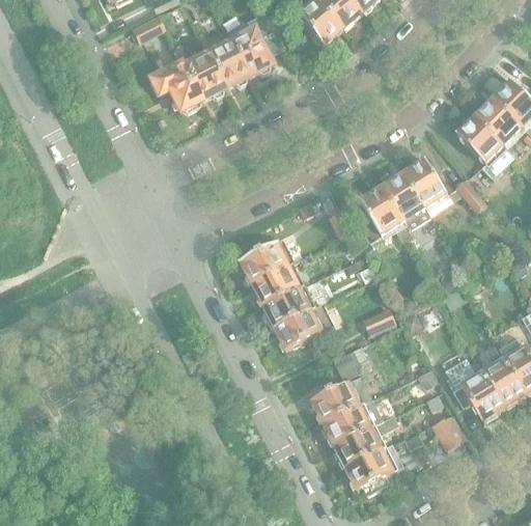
[(178,0),(149,0),(156,11),(178,0)]
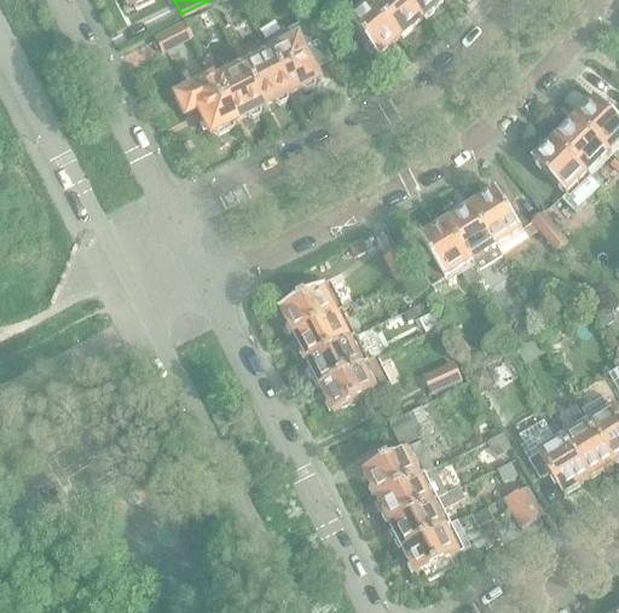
[(399,34),(371,0),(363,0),(342,17),(364,42),(362,44),(369,52),(371,51),(375,55),(399,34)]
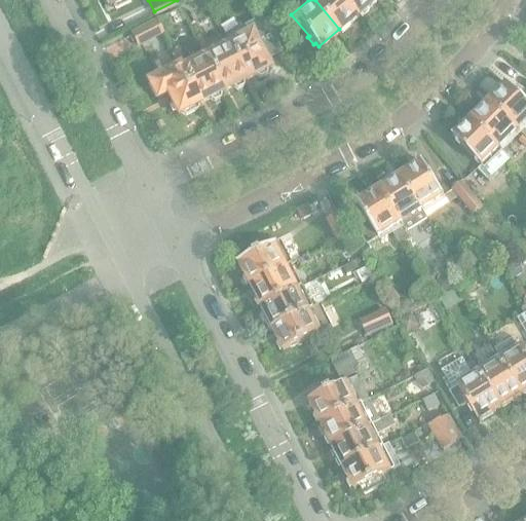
[(359,12),(347,0),(315,0),(339,29),(340,28),(341,29),(349,23),(348,22),(359,12)]
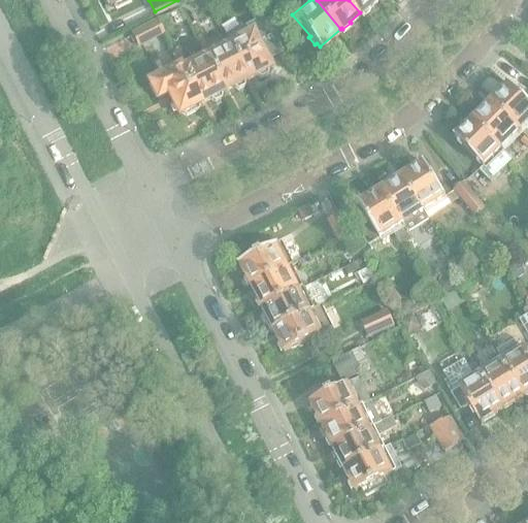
[(349,0),(360,12),(361,11),(362,13),(369,6),(368,5),(374,0),(349,0)]
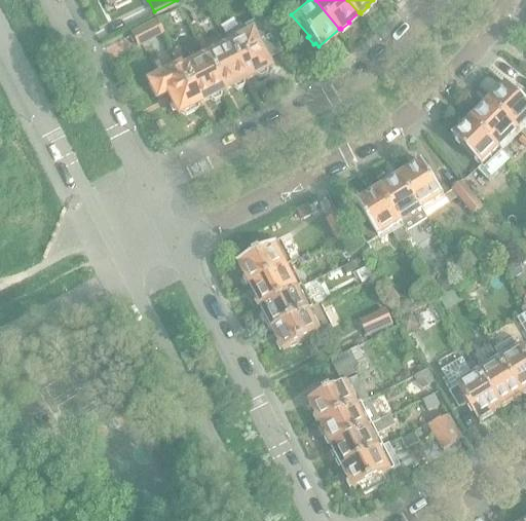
[(265,58),(283,48),(263,10),(243,22),(246,26),(248,25),(250,30),(228,40),(247,75),(255,72),(259,74),(266,71),(266,66),(269,64),(265,58)]
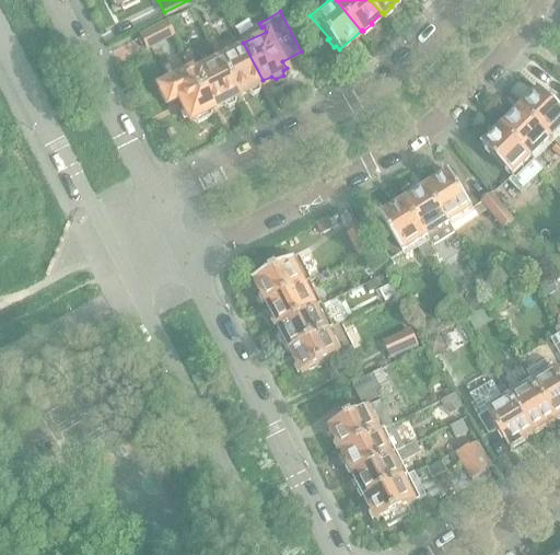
[(174,32),(168,19),(166,16),(138,31),(146,46),(174,32)]
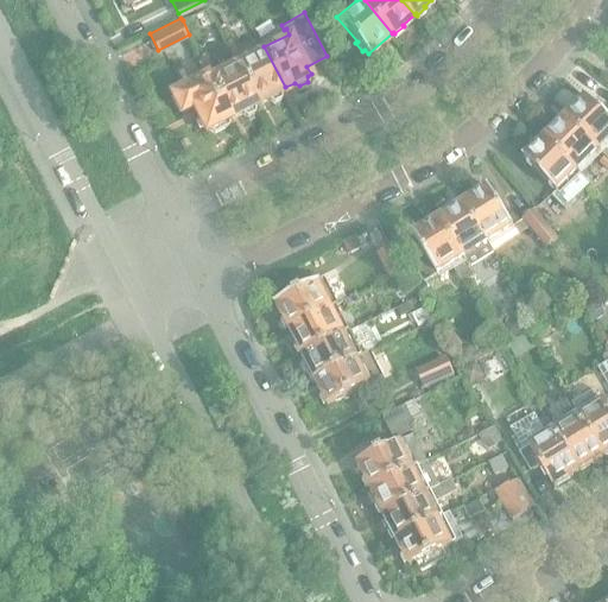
[(239,50),(233,37),(227,40),(234,54),(239,50)]
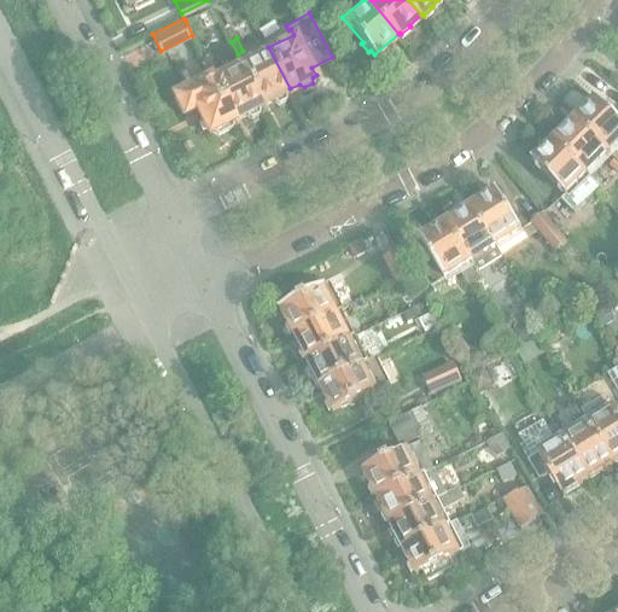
[(290,88),(268,47),(242,62),(263,103),(273,98),(278,100),(285,97),(286,91),(290,88)]
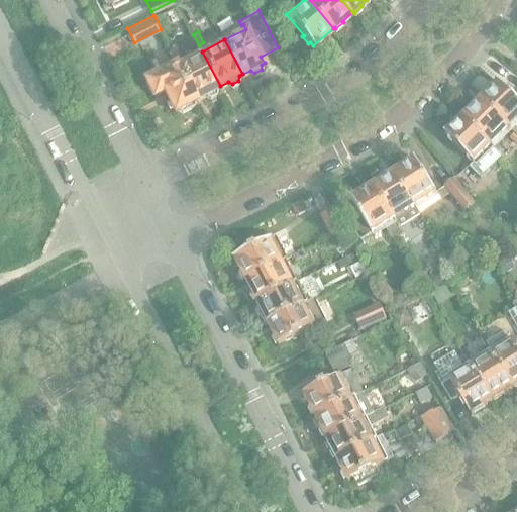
[(181,54),(176,43),(170,45),(176,57),(181,54)]
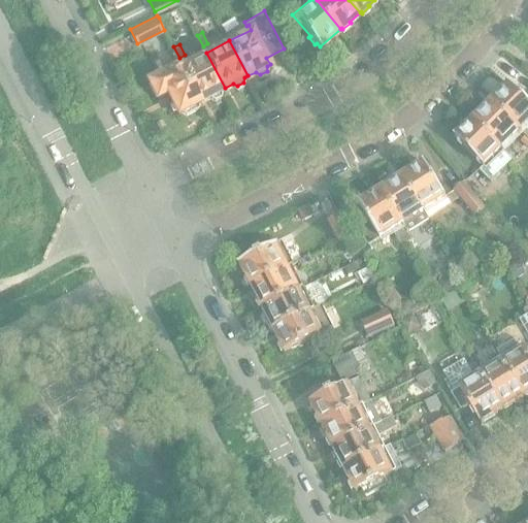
[(225,88),(206,53),(184,64),(201,100),(209,95),(213,98),(221,95),(221,89),(225,88)]
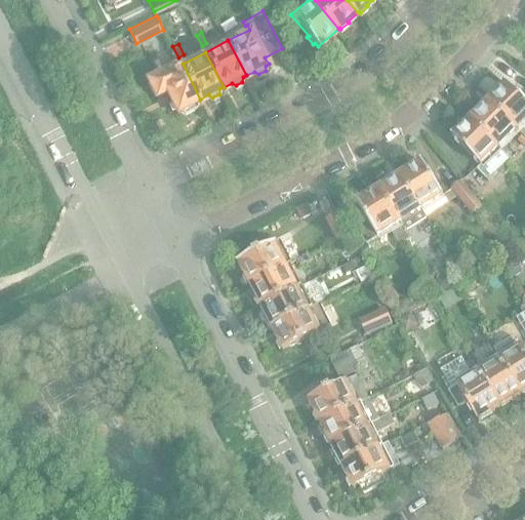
[(200,100),(183,64),(180,61),(147,77),(156,94),(166,89),(176,111),(180,109),(185,112),(197,106),(197,101),(200,100)]
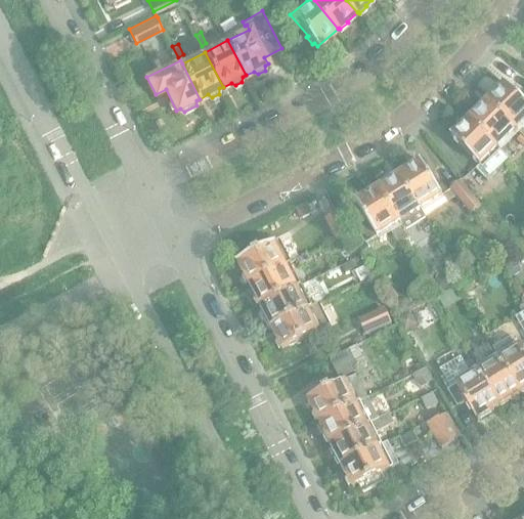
[(523,97),(505,79),(496,88),(495,86),(487,94),(488,95),(487,96),(516,126),(523,117),(523,97)]
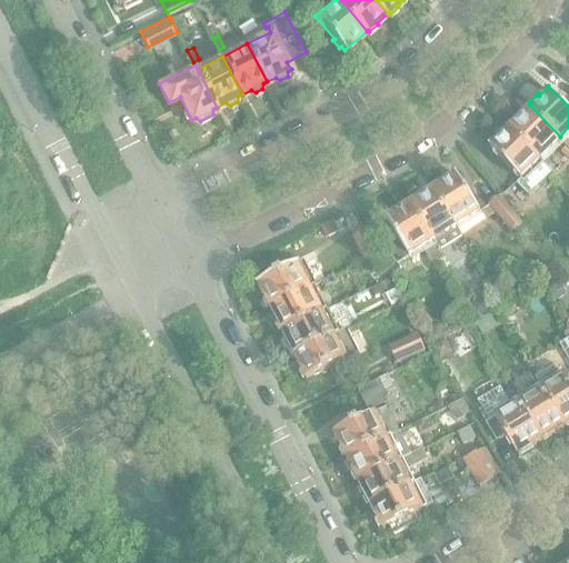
[(560,137),(529,104),(520,114),(519,113),(510,121),(511,122),(542,154),(560,137)]
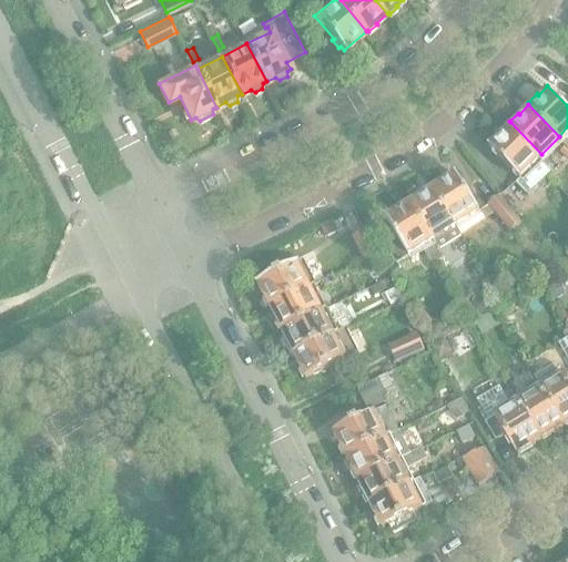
[(541,154),(510,122),(499,133),(498,132),(490,140),(492,141),(489,144),(519,174),(515,179),(528,192),(554,166),(541,154)]
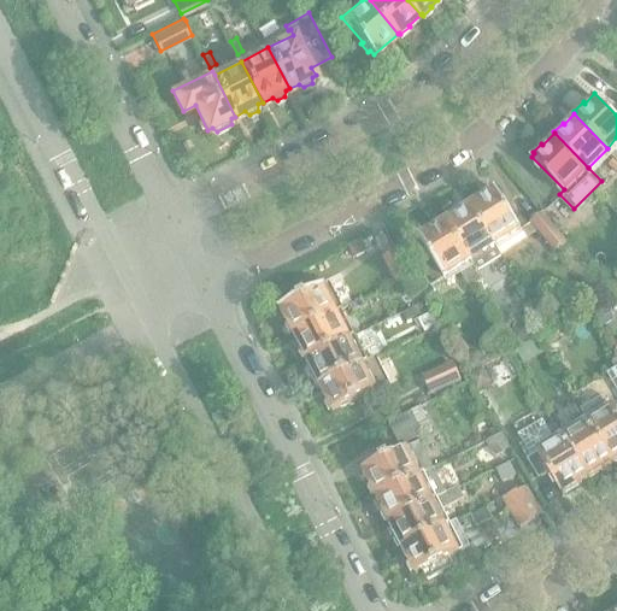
[(521,227),(495,186),(483,193),(482,192),(471,198),(472,200),(471,200),(497,241),(521,227)]
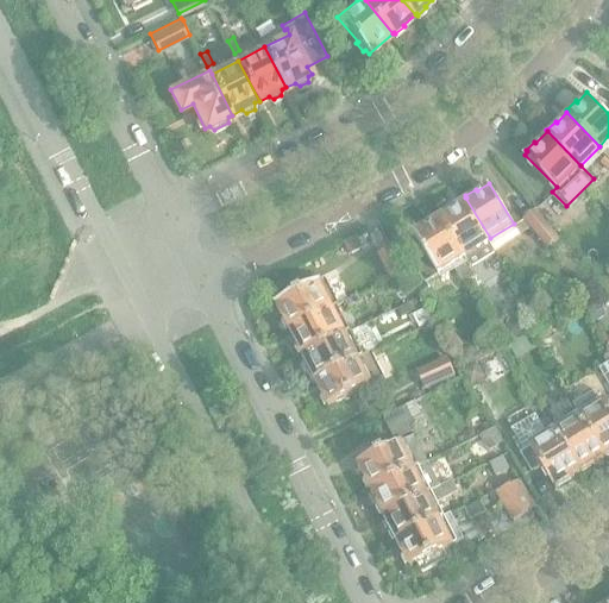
[(490,238),(465,198),(452,206),(451,203),(440,211),(441,213),(440,213),(465,253),(464,255),(466,258),(470,264),(496,247),(490,238)]
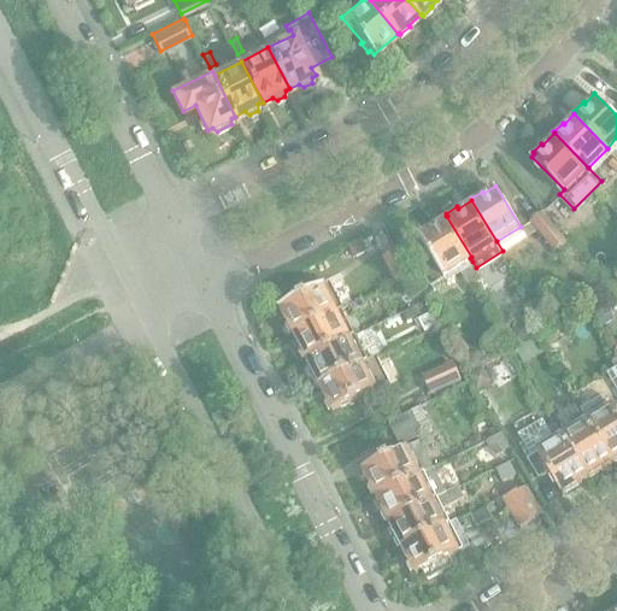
[(566,239),(544,209),(532,218),(554,247),(566,239)]
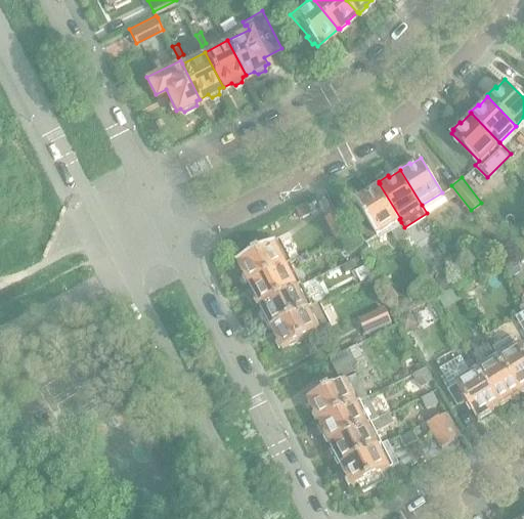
[(400,218),(379,183),(368,190),(367,188),(358,195),(359,196),(357,198),(356,197),(355,198),(361,208),(359,209),(358,210),(356,213),(355,218),(356,222),(366,240),(378,232),(399,219),(400,218)]
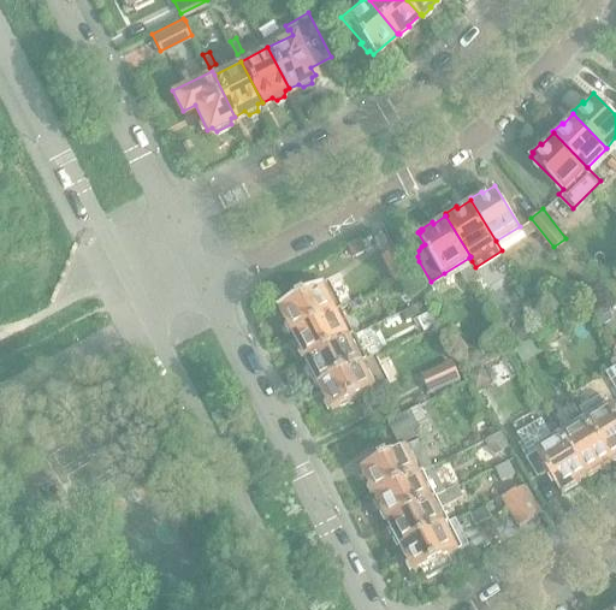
[(409,271),(396,246),(383,252),(396,278),(409,271)]
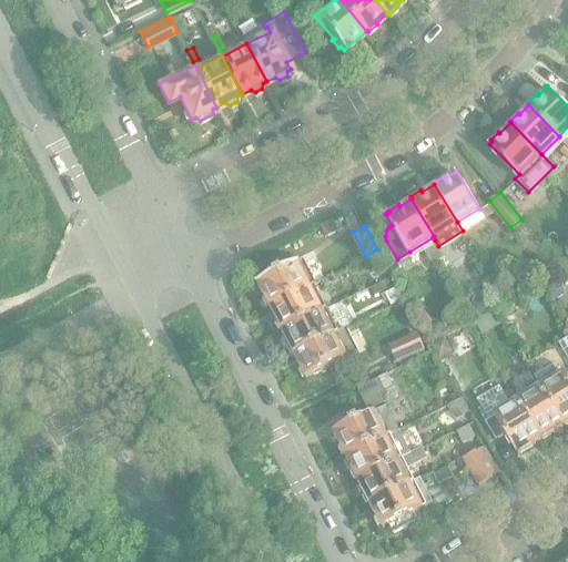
[(438,246),(435,241),(425,247),(433,259),(443,254),(438,246)]
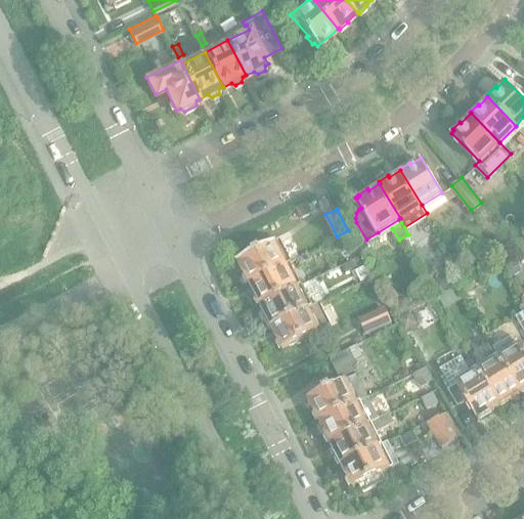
[(291,259),(280,238),(275,240),(273,234),(272,234),(265,234),(259,235),(253,240),(249,244),(245,249),(247,253),(237,258),(244,270),(242,272),(246,279),(248,278),(250,282),(287,263),(286,261),(291,259)]
